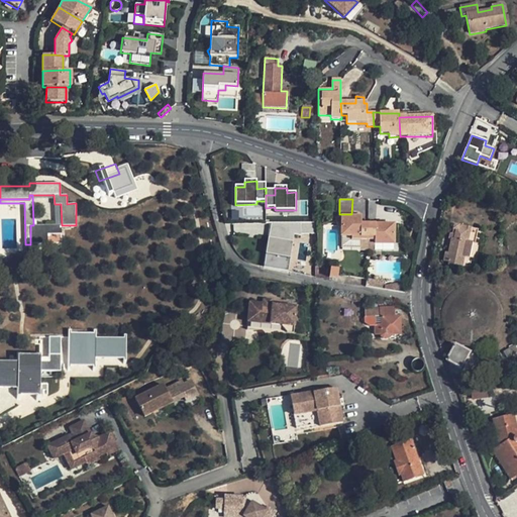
[(362,216),(341,216),(341,236),(351,236),(351,239),(368,240),(368,224),(362,224),(362,216)]
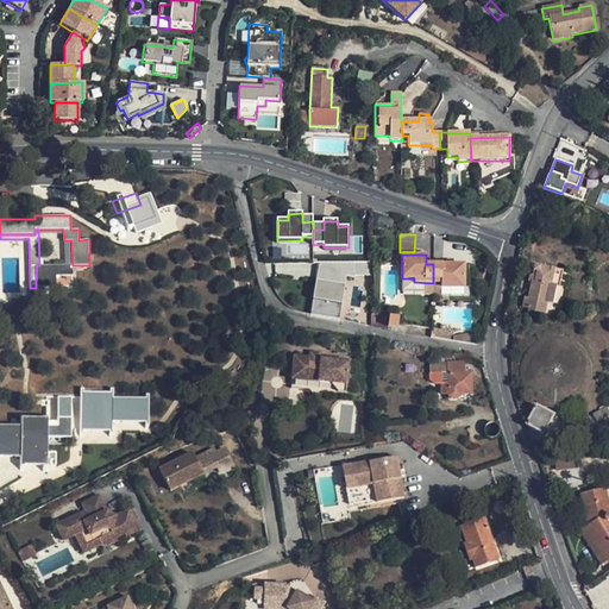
[(353,263),(319,263),(316,281),(345,286),(346,276),(353,276),(353,263)]
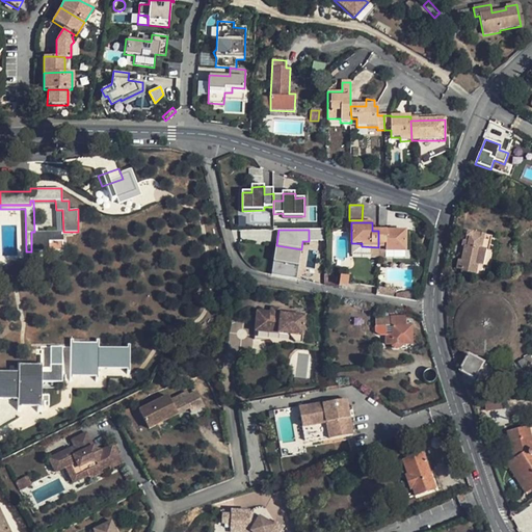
[(325,230),(309,230),(309,241),(325,241),(325,230)]
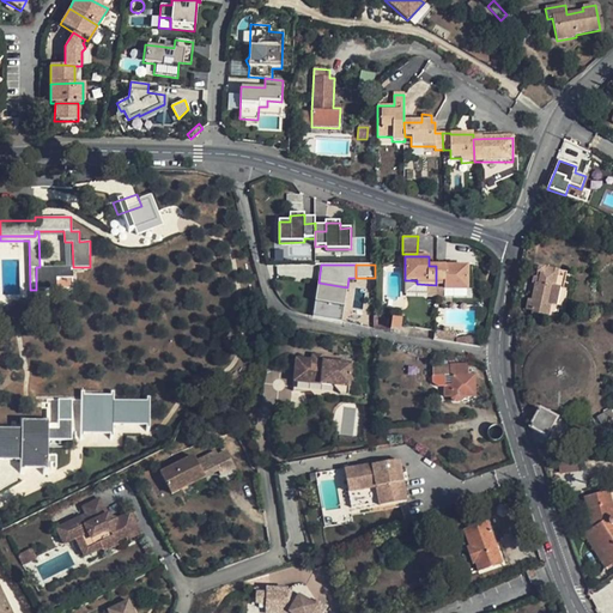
[(467,267),(436,266),(436,285),(443,285),(443,290),(467,290),(467,267)]
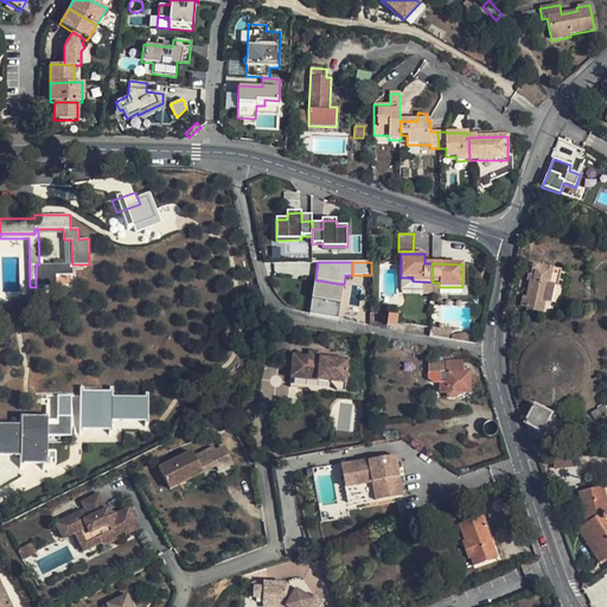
[(36,264),(36,287),(55,286),(55,275),(72,275),(72,264),(39,264),(36,264)]
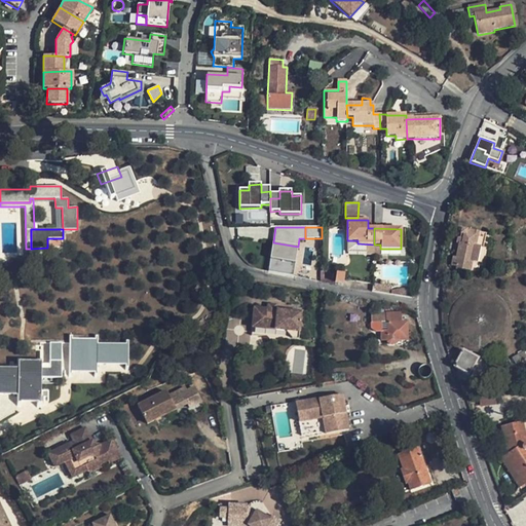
[(478,232),(461,229),(460,234),(461,234),(460,239),(457,238),(456,243),(459,243),(456,258),(453,258),(451,265),(456,266),(456,269),(458,270),(457,271),(458,273),(460,274),(461,274),(463,274),(464,273),(465,271),(471,272),(473,262),(477,263),(480,248),(476,247),(478,232)]
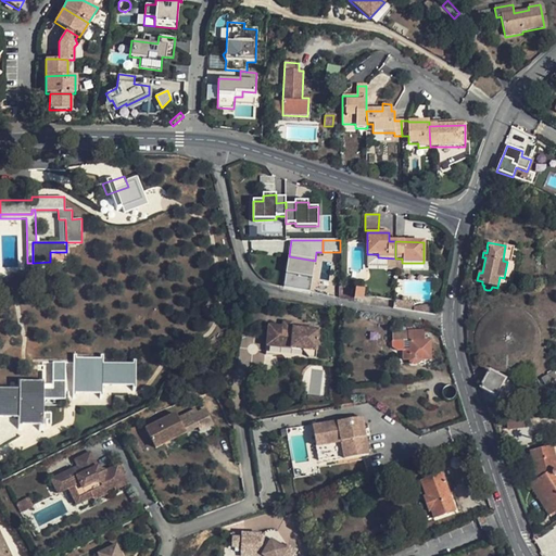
[(315,261),(289,256),(283,287),(310,292),(315,261)]
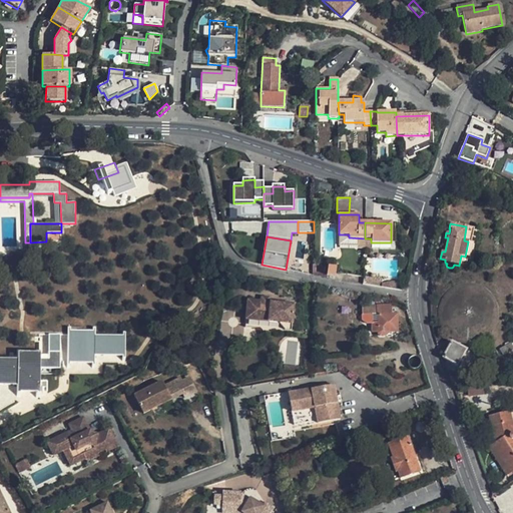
[(328,268),(327,276),(336,278),(337,269),(328,268)]
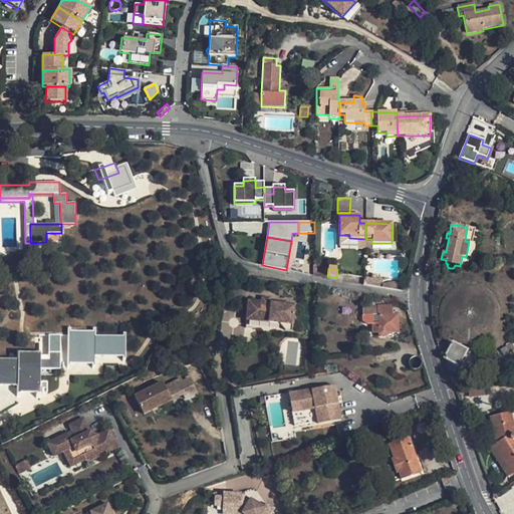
[(262,302),(249,300),(246,327),(262,329),(262,321),(286,323),(285,330),(292,331),(294,305),(269,302),(262,302)]
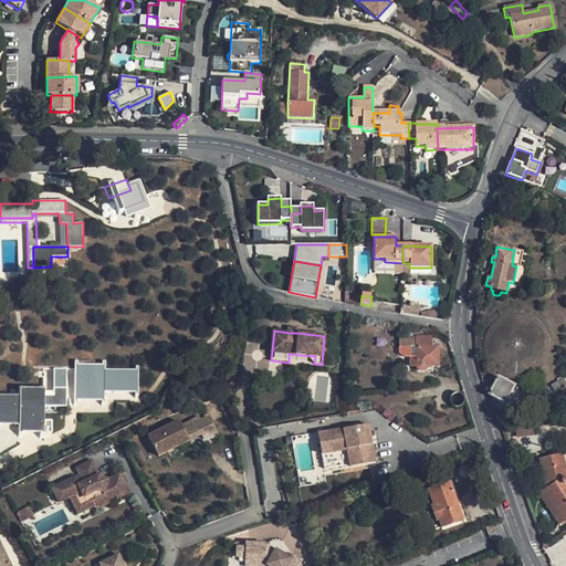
[(410,357),(411,366),(417,366),(417,369),(419,370),(426,370),(427,369),(427,367),(439,366),(438,347),(431,347),(431,336),(417,337),(417,347),(417,357),(410,357)]
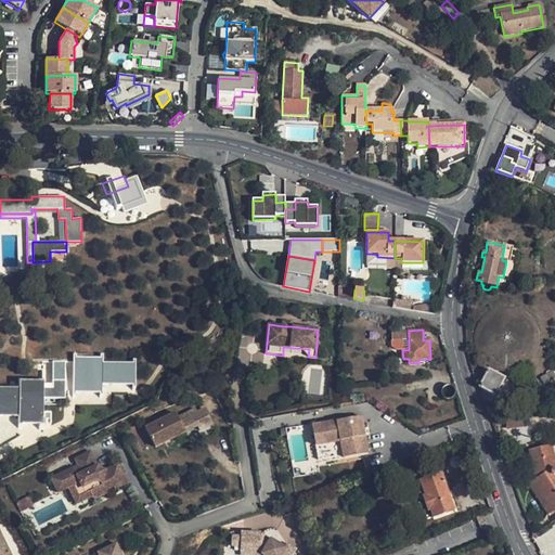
[(409,340),(409,331),(391,331),(392,340),(409,340)]
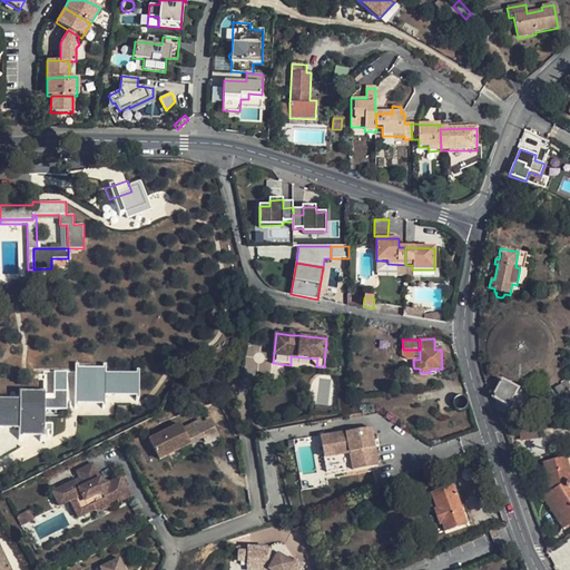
[(78,364),(75,364),(75,405),(77,405),(77,402),(102,403),(102,406),(106,406),(106,394),(136,395),(136,397),(138,397),(139,370),(136,370),(136,373),(106,373),(106,364),(102,364),(102,367),(78,367),(78,364)]
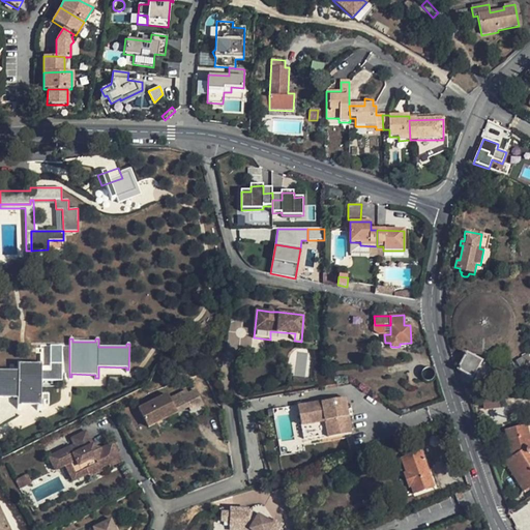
[(471,379),(480,361),(465,354),(461,362),(458,367),(457,371),(471,379)]
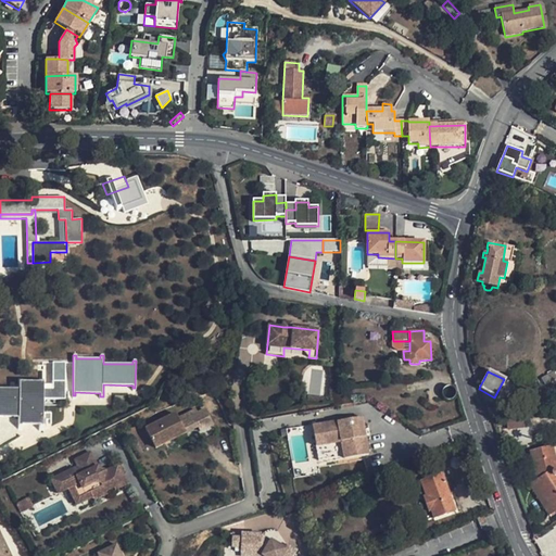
[(0,416),(19,417),(19,425),(42,425),(43,400),(64,400),(65,381),(52,381),(52,389),(42,389),(43,382),(19,381),(19,389),(0,388),(0,416)]
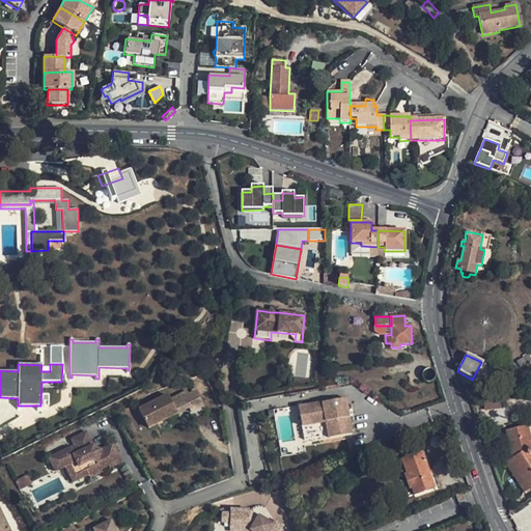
[(294,378),(292,385),(309,387),(310,380),(294,378)]
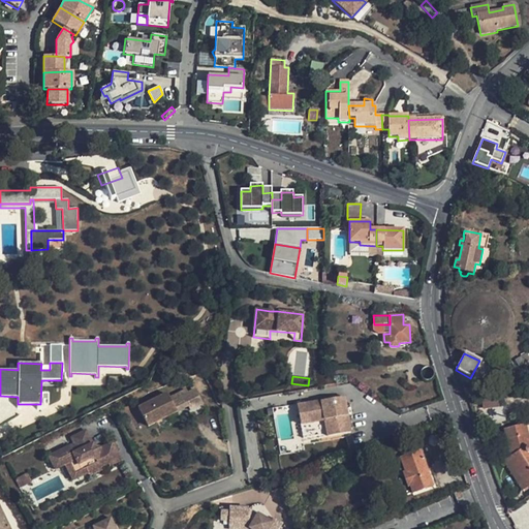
[(183,396),(188,406),(190,410),(203,404),(195,390),(188,394),(183,396)]
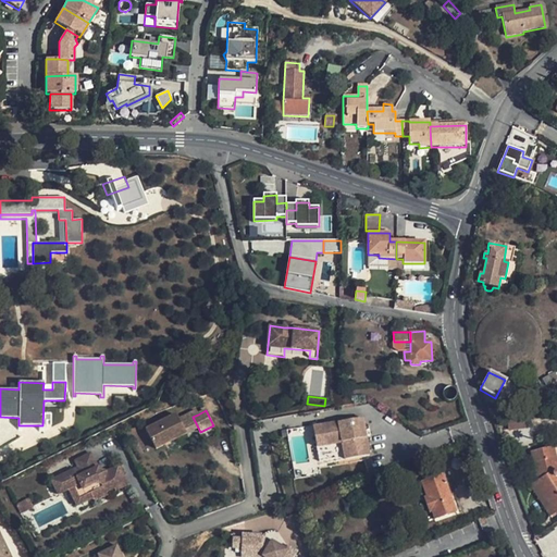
[(146,430),(156,449),(187,434),(180,419),(176,413),(146,430)]
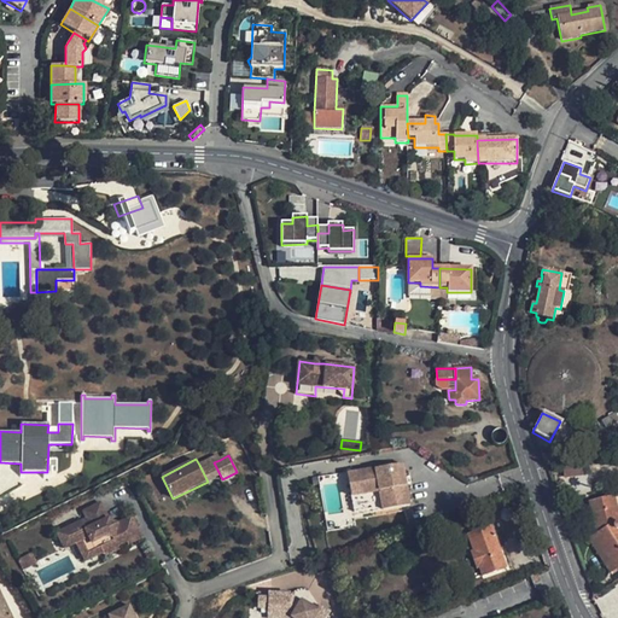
[(199,465),(208,482),(220,474),(214,462),(211,459),(199,465)]
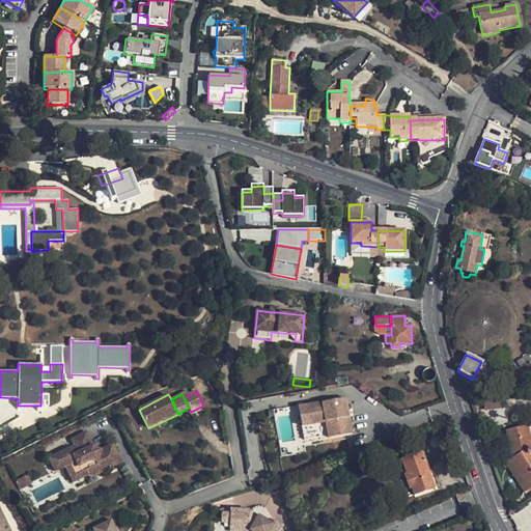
[(497,397),(487,399),(491,412),(500,410),(497,397)]
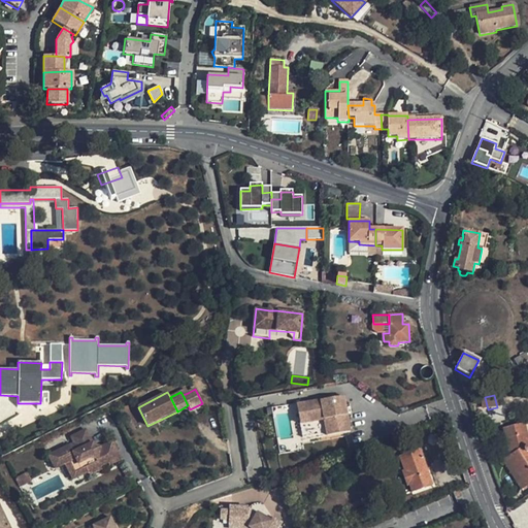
[(351,432),(343,396),(297,405),(303,437),(317,435),(318,438),(351,432)]
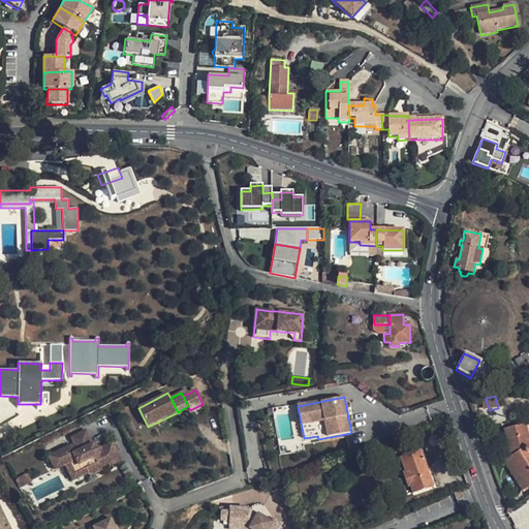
[(512,467),(526,488),(528,485),(528,445),(525,426),(505,430),(511,458),(516,464),(512,467)]
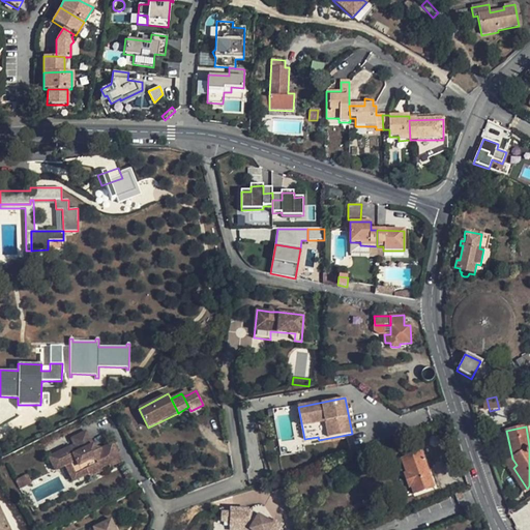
[(75,445),(50,458),(56,470),(66,465),(70,463),(76,474),(86,469),(98,463),(101,468),(109,465),(110,467),(121,462),(113,444),(96,451),(86,432),(71,438),(75,445)]
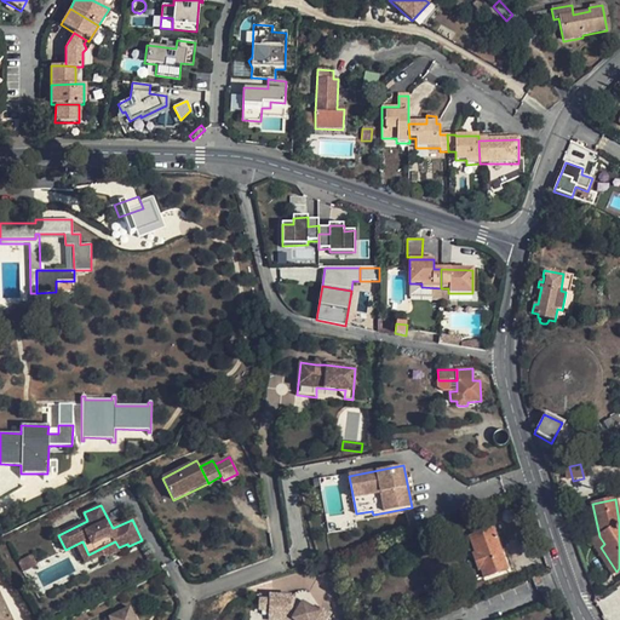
[(483,578),(509,569),(493,528),(489,529),(487,520),(469,526),(472,535),(469,537),(475,554),(471,555),(477,572),(481,570),(483,578)]
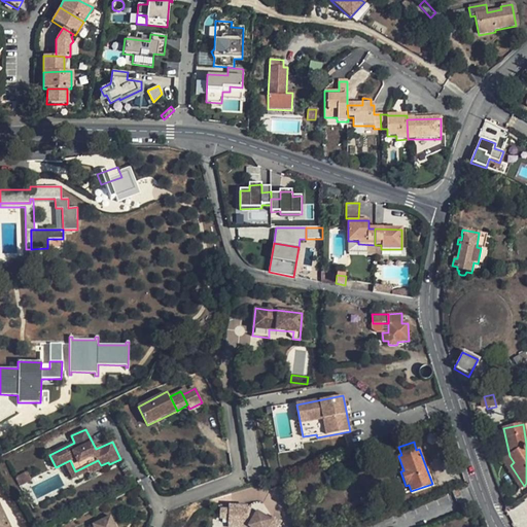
[(503,460),(507,467),(511,465),(514,462),(510,456),(503,460)]
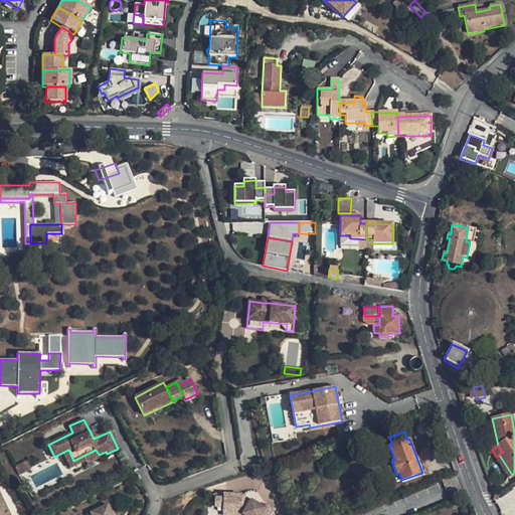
[(68,450),(64,452),(71,468),(86,461),(83,456),(73,461),(68,450)]
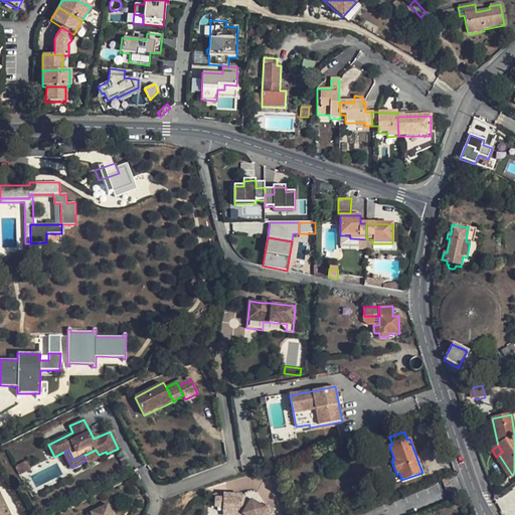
[(99,455),(96,450),(83,456),(86,461),(88,464),(100,458),(99,455)]
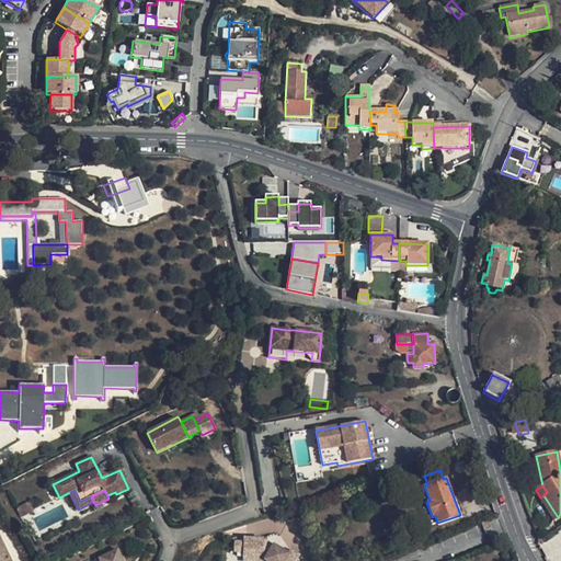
[(554,519),(558,517),(544,495),(540,497),(554,519)]
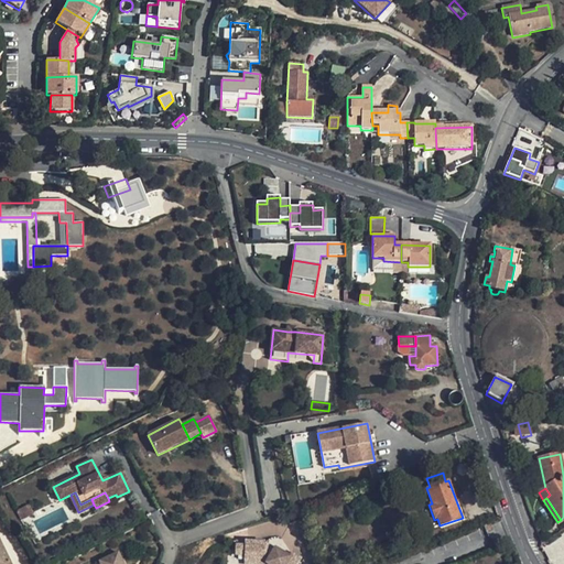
[(29,502),(15,509),(20,517),(33,510),(29,502)]
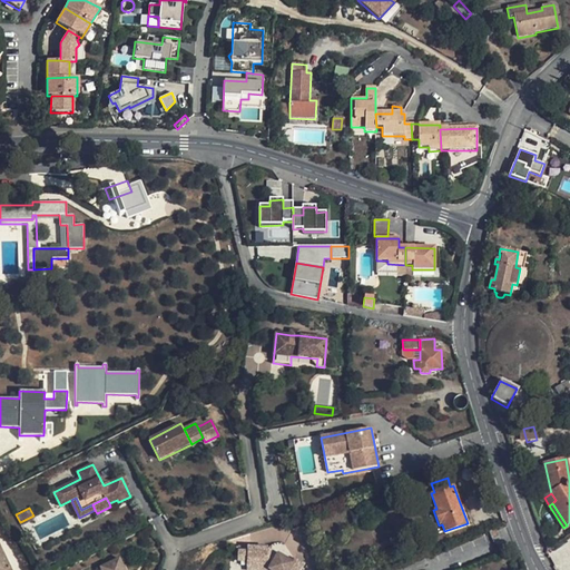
[(365,522),(360,508),(350,511),(355,527),(365,522)]
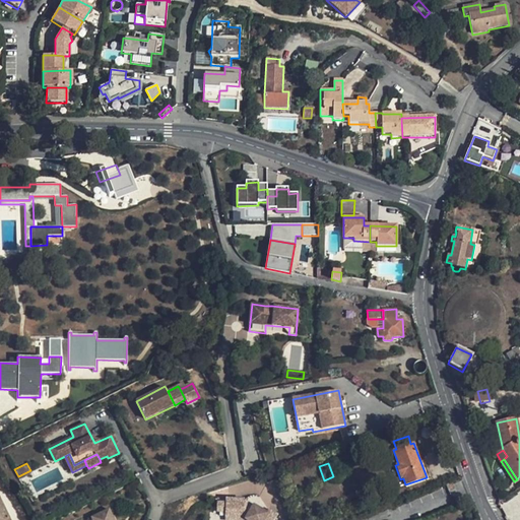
[(244,517),(243,519),(275,519),(278,515),(269,510),(267,513),(253,506),(253,507),(244,502),(244,500),(217,499),(217,512),(225,512),(225,517),(244,517)]
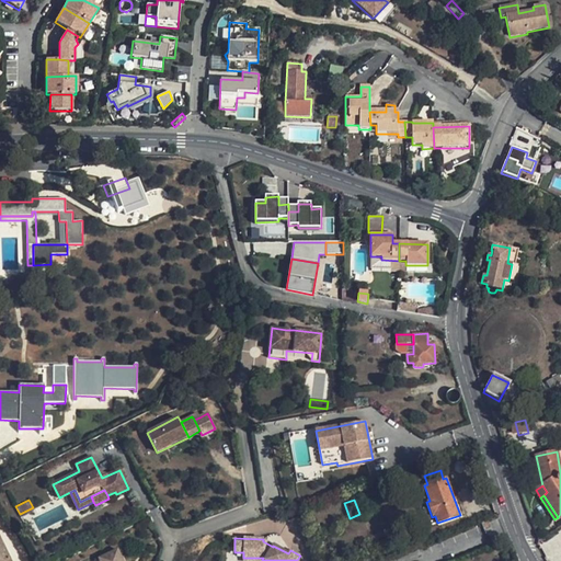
[(6,548),(0,550),(0,560),(10,560),(11,560),(6,548)]
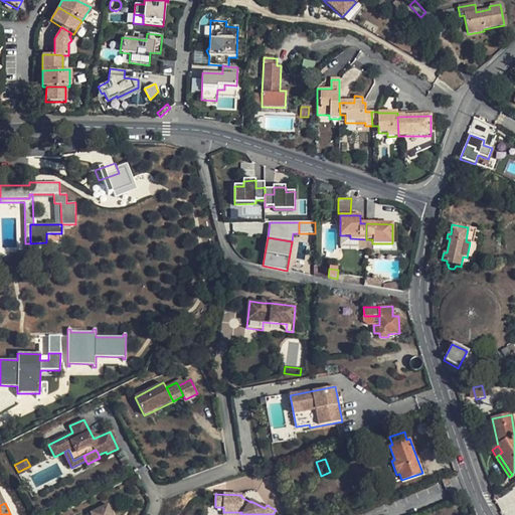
[(113,514),(108,505),(87,514),(113,514)]
